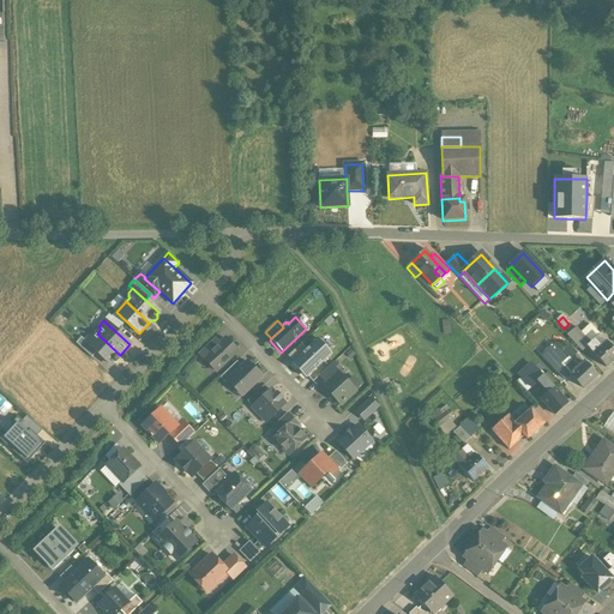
[(590,324),(585,330),(582,333),(591,343),(600,335),(590,324)]
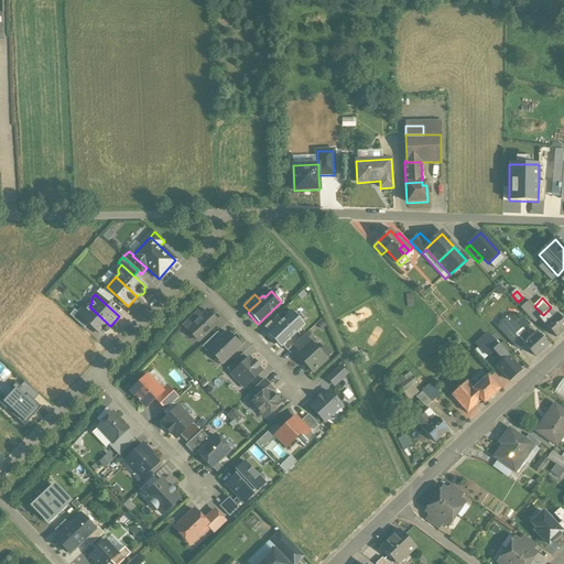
[(530,301),(521,308),(525,313),(533,305),(530,301)]
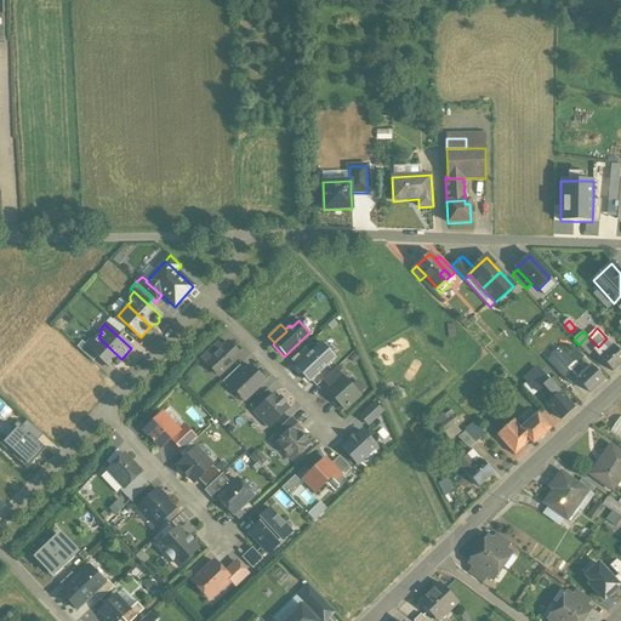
[(588,337),(587,336),(579,345),(588,355),(593,352),(593,351),(598,347),(588,337)]
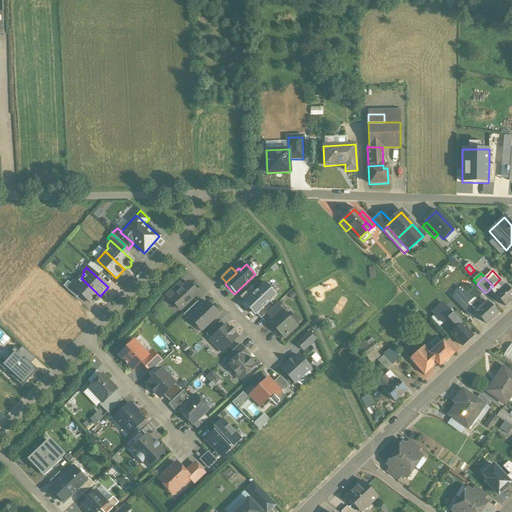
[(100,296),(81,278),(77,282),(76,281),(74,281),(71,284),(70,285),(80,294),(92,304),(93,303),(94,303),(97,303),(99,301),(99,298),(98,297),(100,296)]
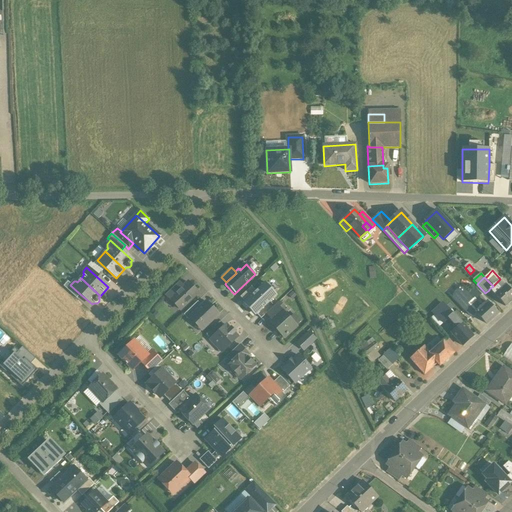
[(511,299),(511,291),(500,279),(493,286),(489,289),(489,290),(505,307),(511,299)]
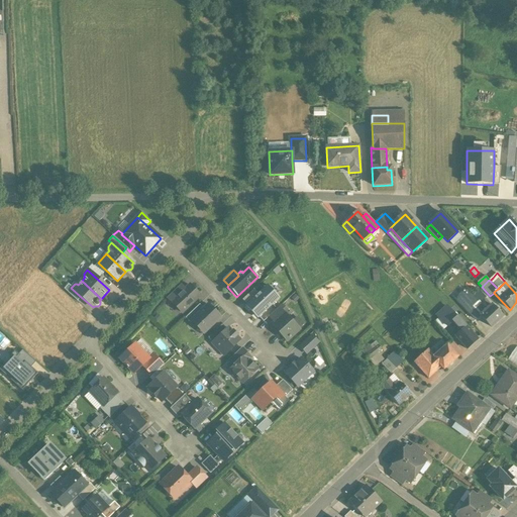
[(81,297),(71,288),(72,287),(68,285),(64,289),(77,302),(81,297)]
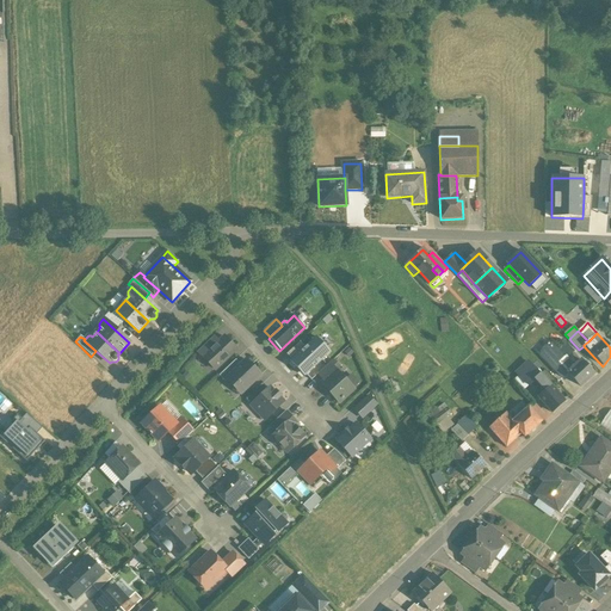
[(213,338),(198,352),(203,357),(218,343),(213,338)]
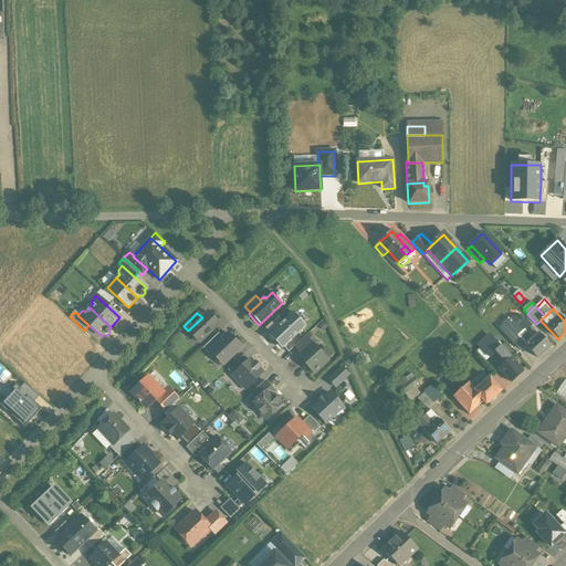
[(188,331),(188,332),(199,343),(219,324),(208,313),(202,317),(188,331)]
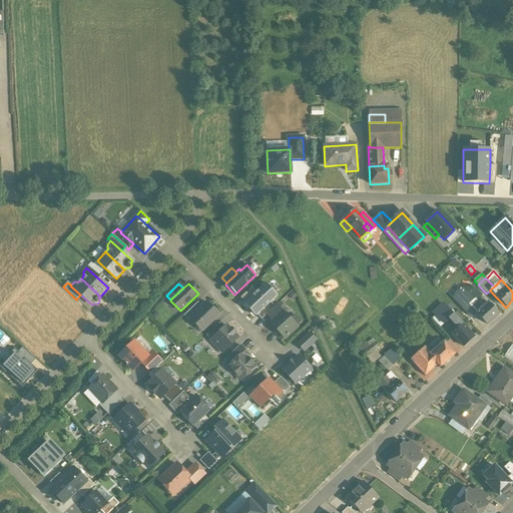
[(278,297),(265,284),(255,293),(244,303),(243,304),(257,317),(278,297)]
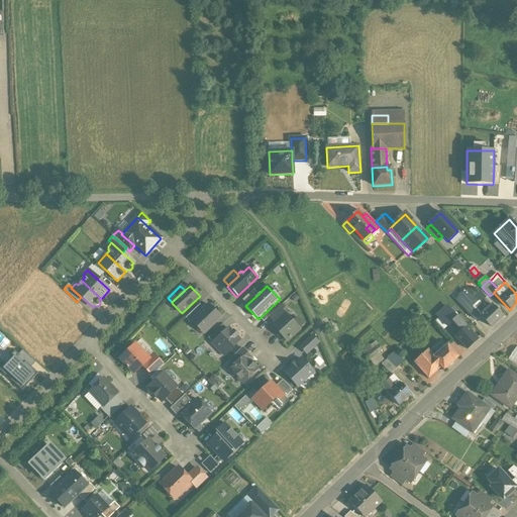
[(242,300),(246,305),(257,295),(253,290),(242,300)]
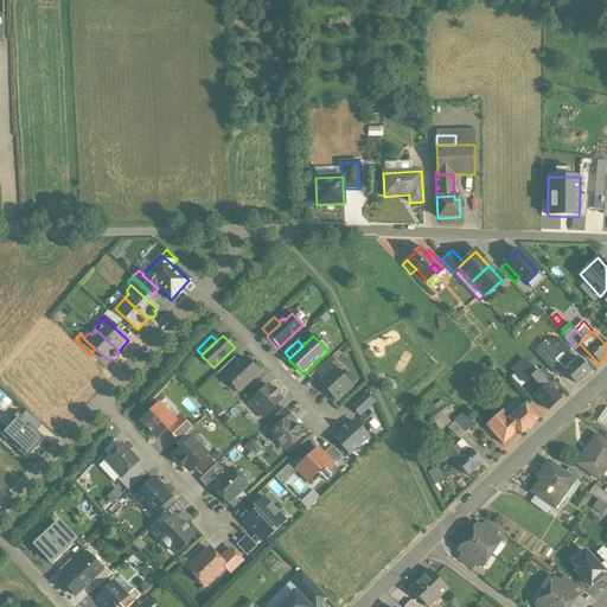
[(561,358),(547,344),(537,352),(551,368),(561,358)]
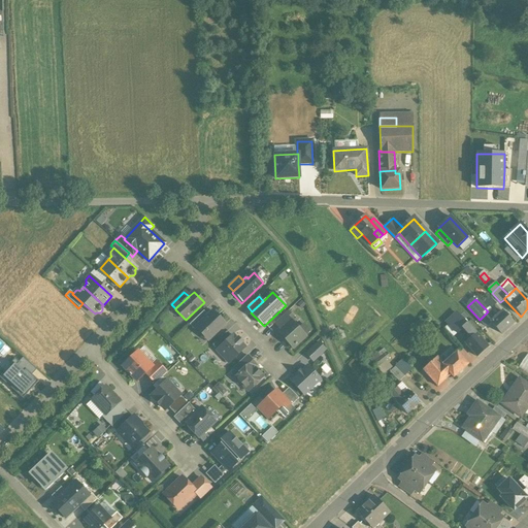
[(453,307),(447,300),(442,304),(449,311),(453,307)]
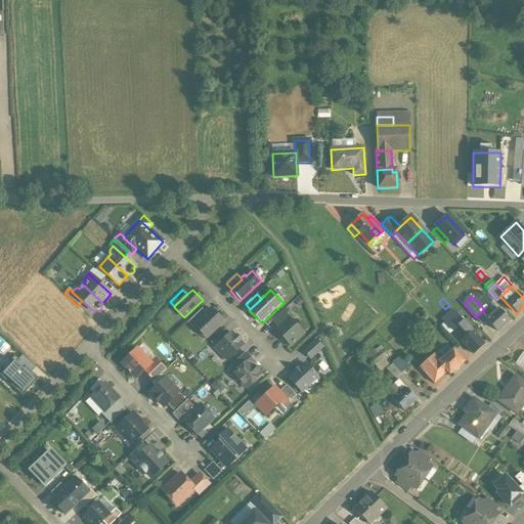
[(487,298),(482,303),(486,307),(491,302),(487,298)]
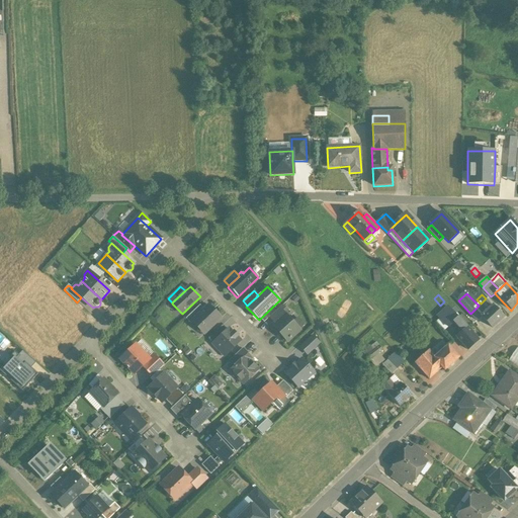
[(486,298),(481,304),(487,311),(492,307),(486,298)]
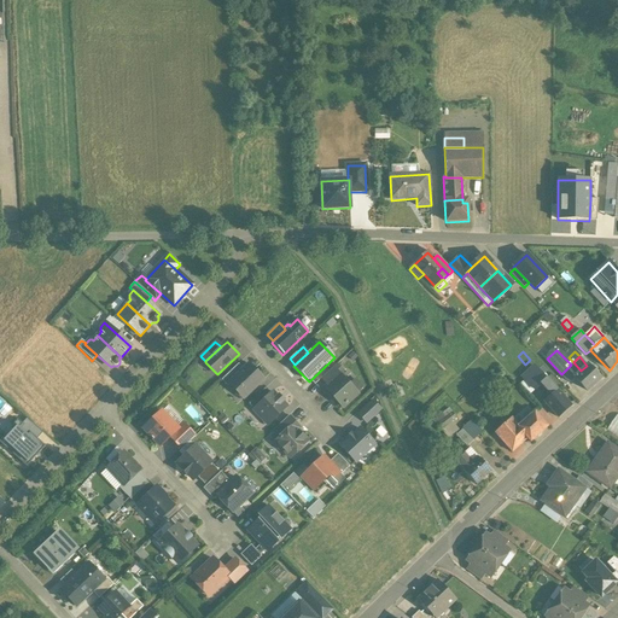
[(238,365),(221,380),(227,386),(231,384),(229,383),(243,369),(238,365)]
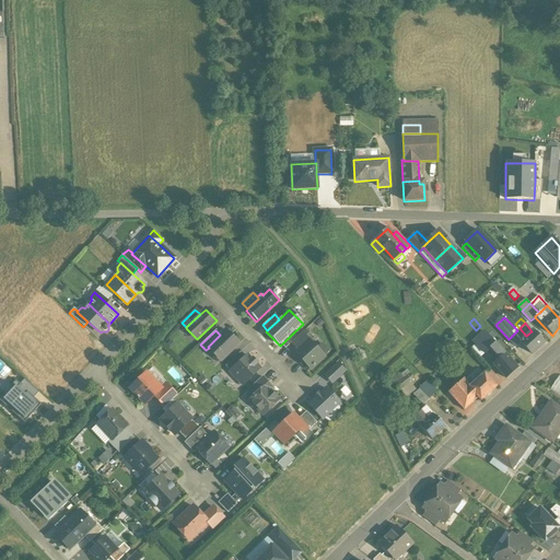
[(220,335),(208,347),(209,348),(214,354),(218,352),(223,359),(238,345),(225,330),(220,335)]
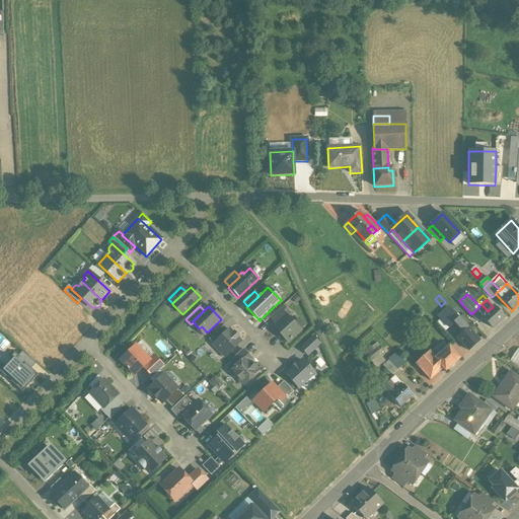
[(282,306),(270,317),(276,323),(285,314),(286,315),(288,313),(282,306)]
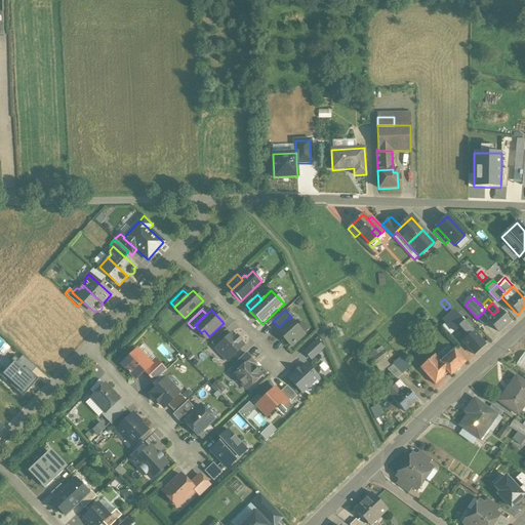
[(491,317),(485,310),(477,318),(484,324),(488,320),(491,317)]
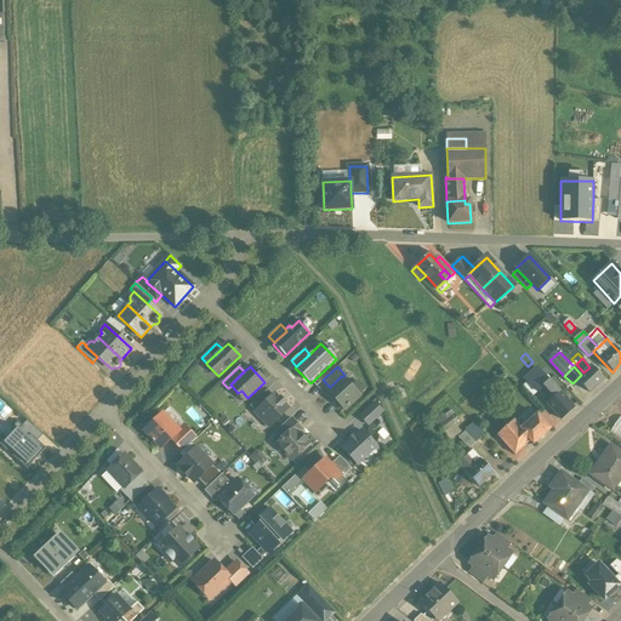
[(581,375),(577,379),(591,393),(603,381),(590,368),(584,372),(581,375)]
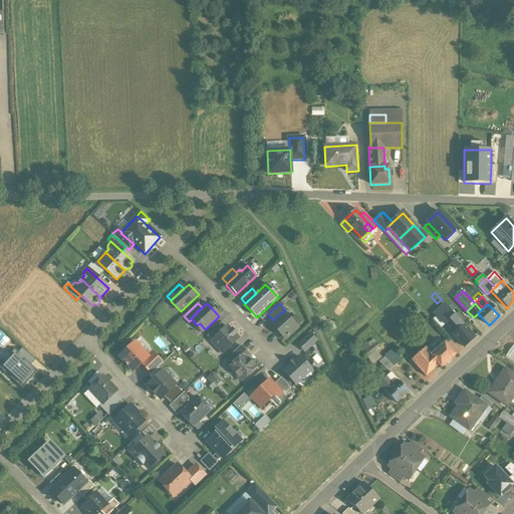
[(455,315),(448,308),(438,317),(445,324),(451,319),(455,315)]
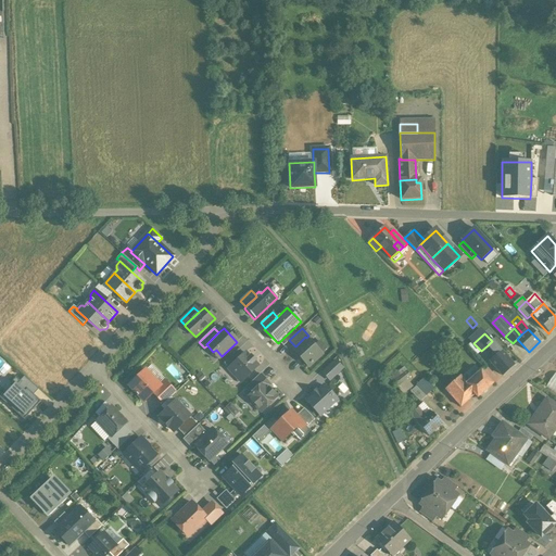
[(306,338),(305,337),(295,346),(292,350),(295,353),(297,353),(300,357),(300,358),(307,367),(321,355),(306,338)]
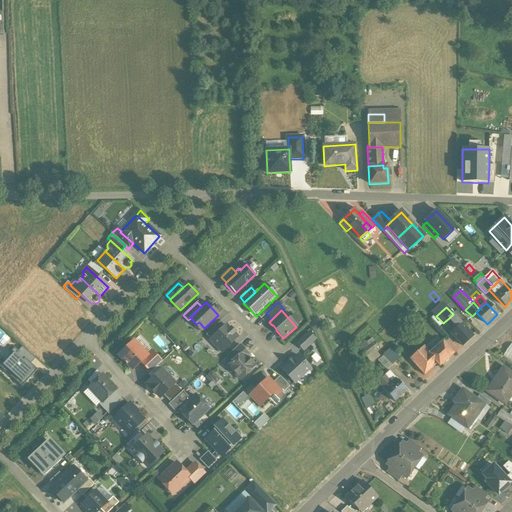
[(462,324),(453,314),(449,318),(458,328),(462,324)]
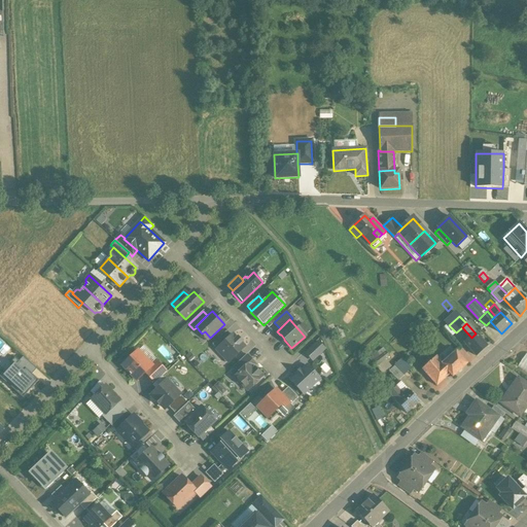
[(225,332),(213,344),(217,349),(230,337),(225,332)]
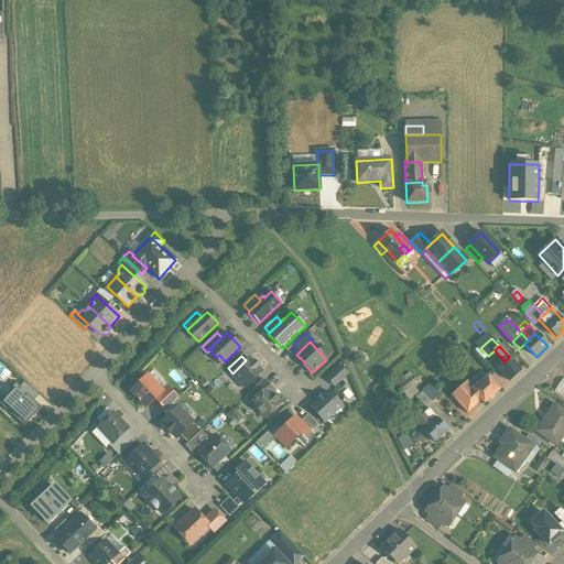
[(522,370),(509,357),(505,361),(498,367),(510,381),(522,370)]
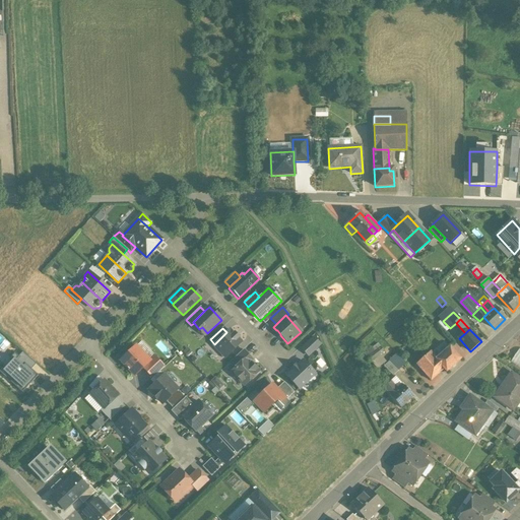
[(234,335),(229,330),(226,332),(214,344),(213,345),(219,352),(221,350),(226,356),(241,343),(237,338),(235,338),(234,337),(234,335)]
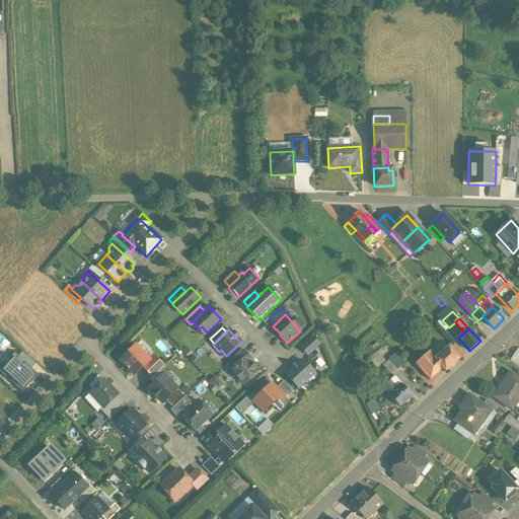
[(312,338),(301,349),(307,355),(319,345),(312,338)]
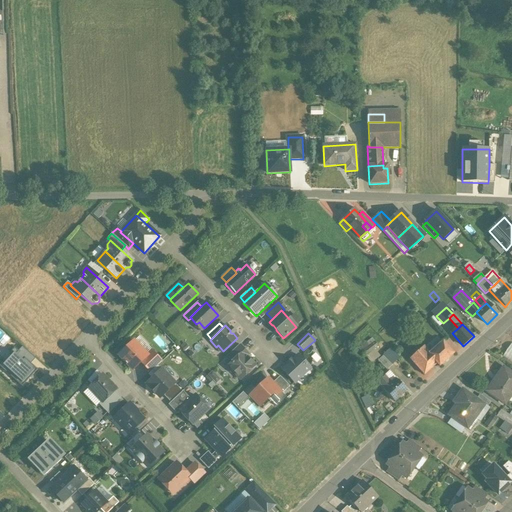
[(360,348),(367,356),(378,345),(370,337),(360,348)]
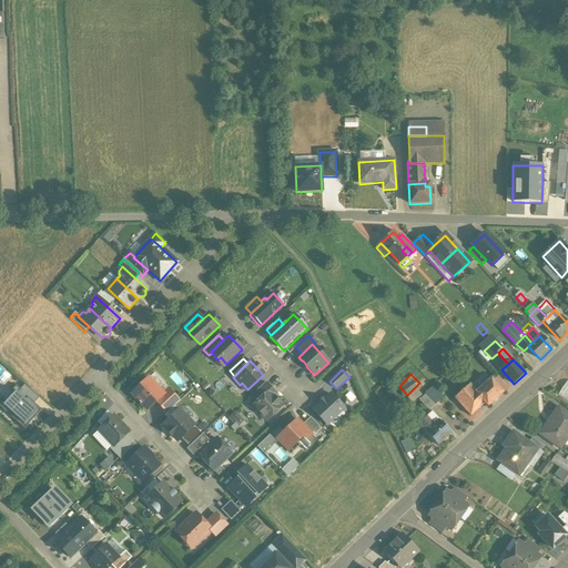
[(149,378),(132,394),(146,411),(156,402),(163,395),(163,394),(149,378)]
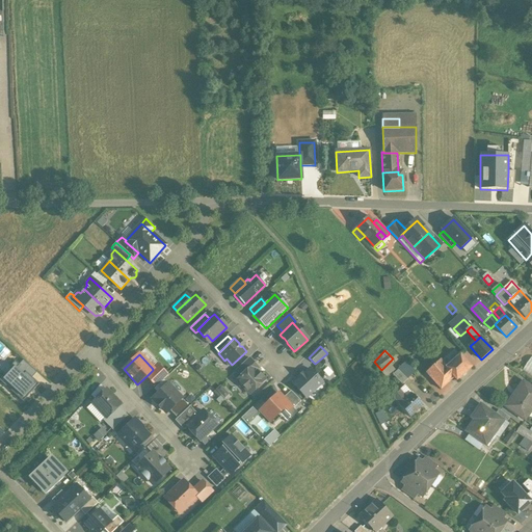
[(446,368),(454,377),(453,378),(456,381),(471,368),(459,355),(446,368)]
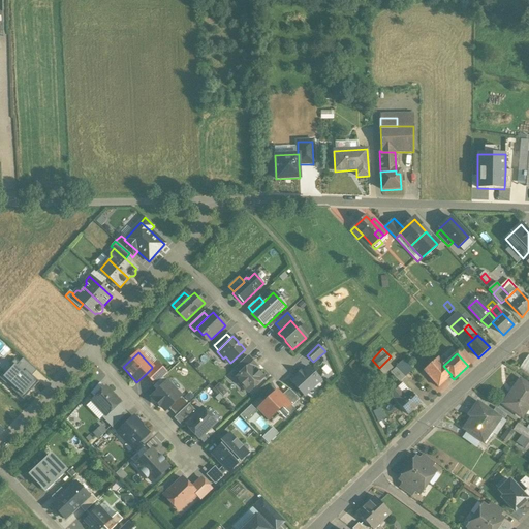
[(253,363),(247,356),(235,369),(240,374),(248,367),(249,367),(253,363)]
